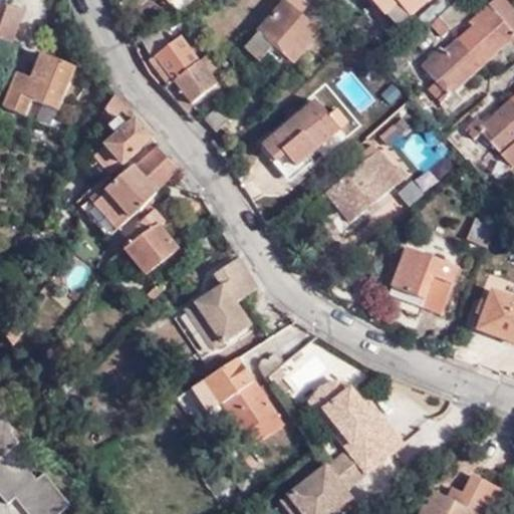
[(9,0),(4,0),(0,12),(0,43),(7,45),(22,3),(9,0)]
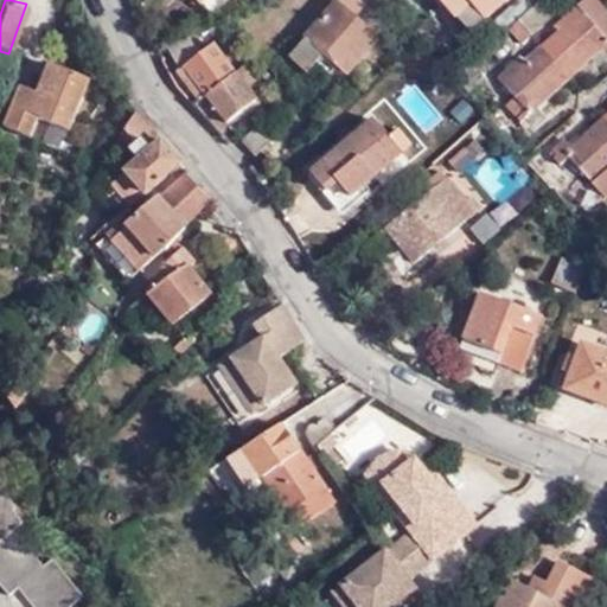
[(334,0),(336,0),(289,53),(307,68),(321,50),(345,69),(375,36),(353,17),(364,4),(360,0),(334,0)]
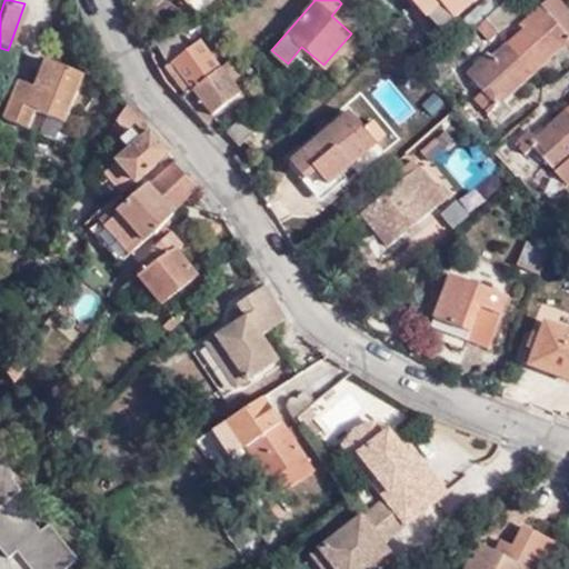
[(415,0),(439,0),(452,15),(468,0),(415,0)]
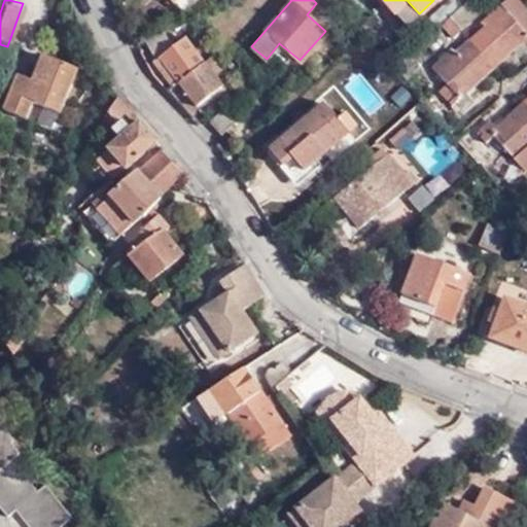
[(406,25),(419,13),(407,0),(384,0),(406,25)]
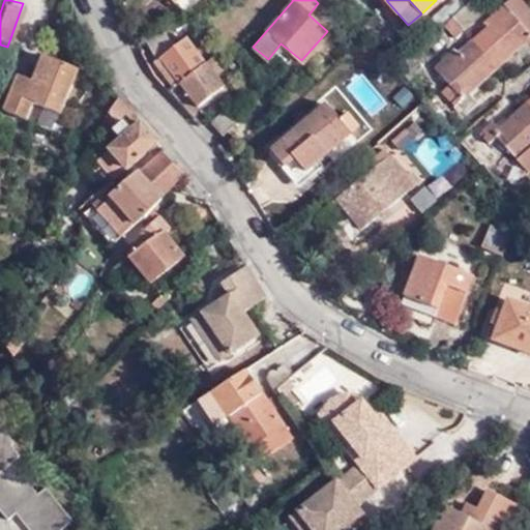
[(529,12),(518,0),(502,0),(506,4),(455,50),(452,46),(433,63),(458,91),(449,99),(458,108),(462,104),(466,108),(475,99),(468,92),(525,39),(529,45),(529,43),(529,12)]
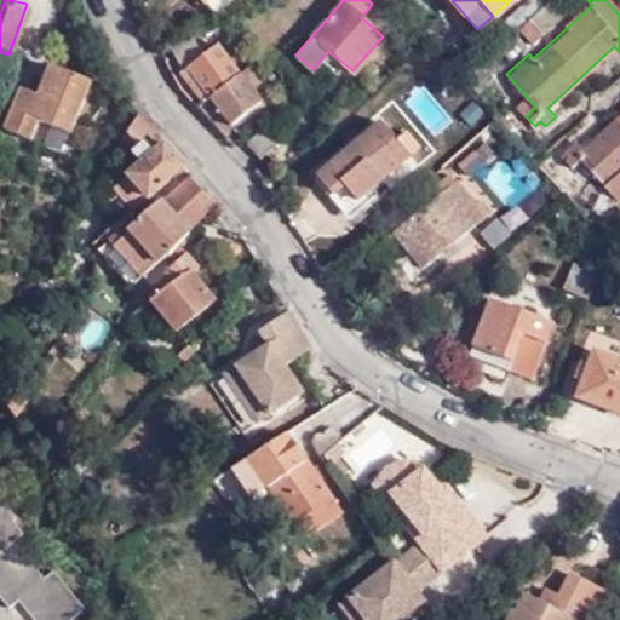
[(552,0),(543,0),(516,26),(529,39),(562,10),(552,0)]
